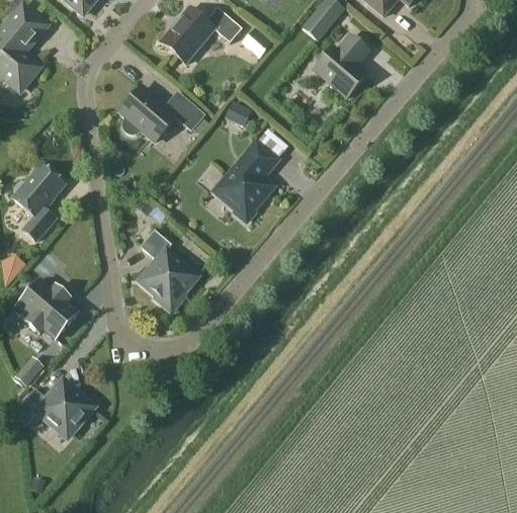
[(68,0),(77,7),(77,11),(81,11),(83,12),(85,10),(88,10),(88,6),(93,0),(68,0)]
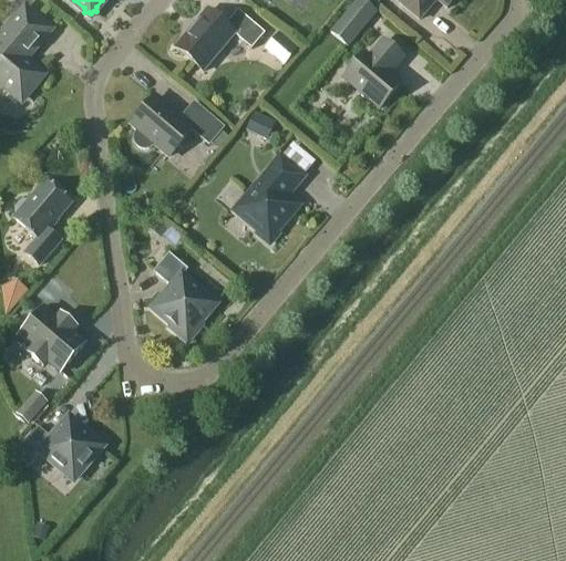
[(353,0),(330,28),(349,43),(378,9),(367,0),(353,0)]
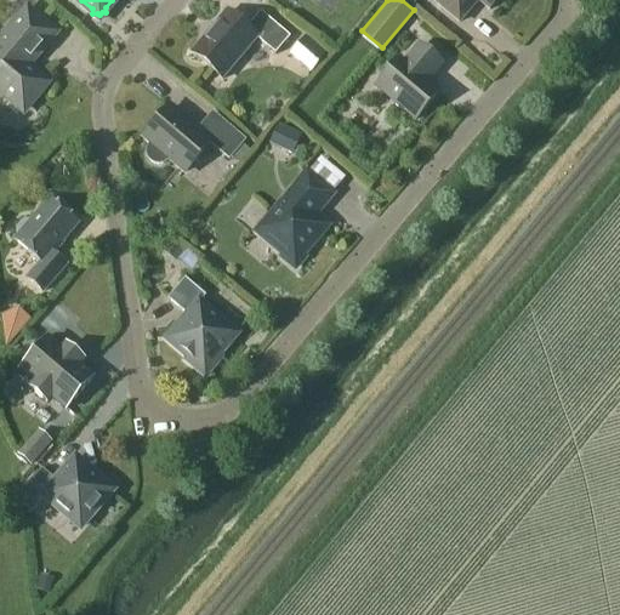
[(441,0),(460,17),(472,4),(470,1),(471,0),(484,0),(490,5),(494,0),(441,0)]
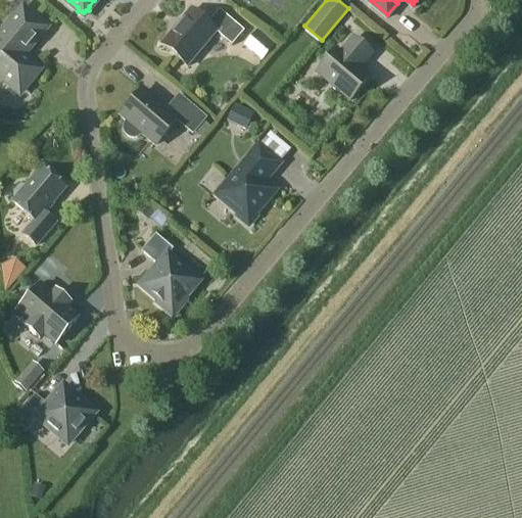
[(46,24),(24,4),(0,32),(0,72),(19,89),(39,65),(22,51),(46,24)]
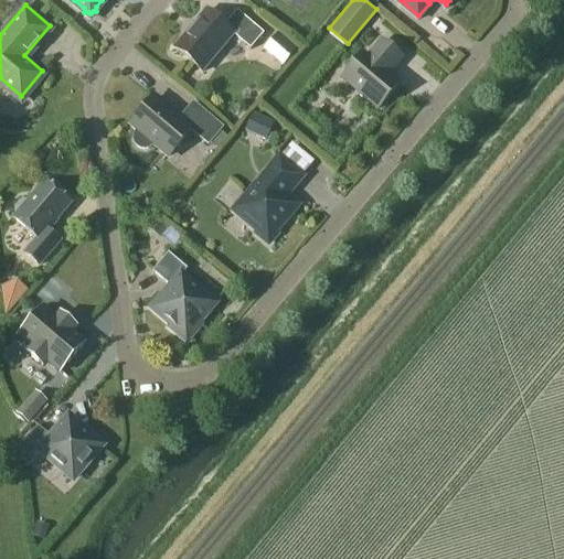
[(225,21),(206,6),(174,43),(203,67),(234,31),(251,45),(265,29),(237,7),(225,21)]
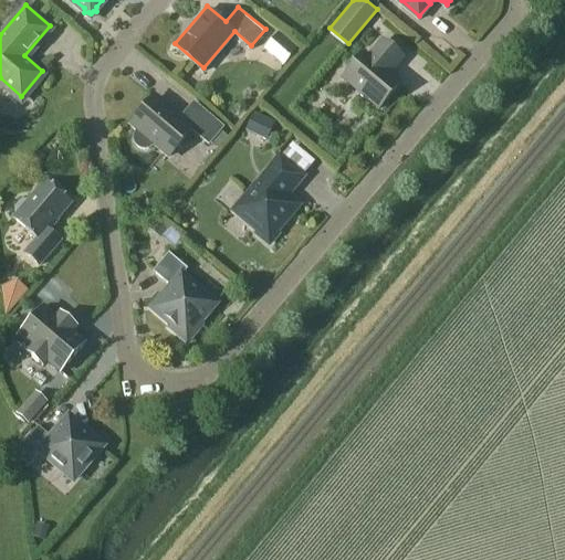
[(299,44),(280,29),(264,46),(284,62),(299,44)]
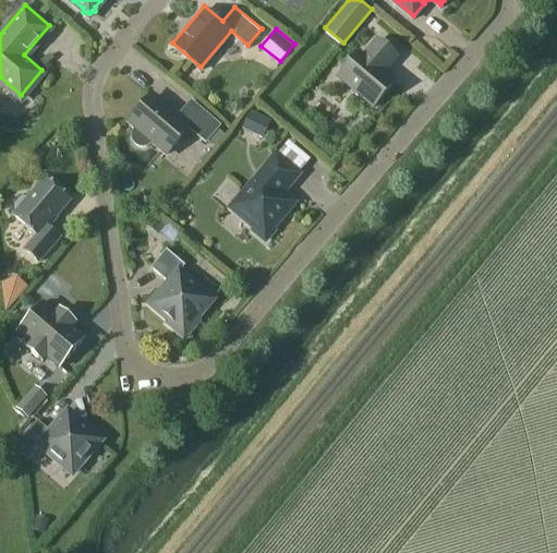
[(360,49),(339,73),(374,104),(395,79),(384,69),(398,53),(377,36),(364,52),(360,49)]
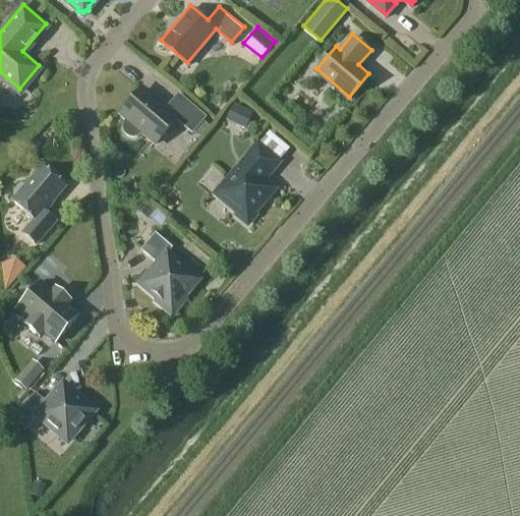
[(143,86),(121,112),(127,117),(124,121),(124,126),(127,131),(132,133),(137,132),(141,128),(155,140),(176,115),(192,129),(205,114),(179,92),(167,106),(143,86)]
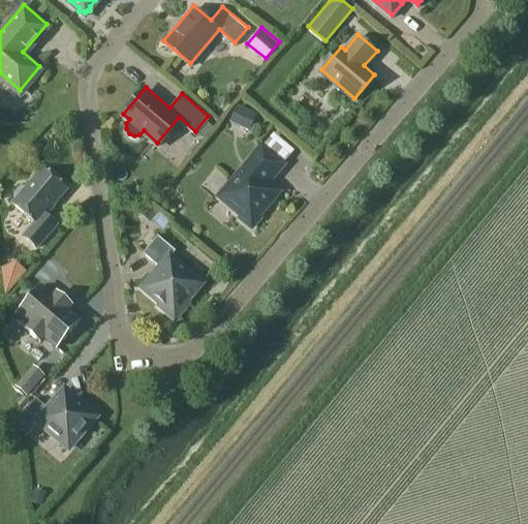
[(254,113),(239,105),(231,121),(248,127),(254,113)]
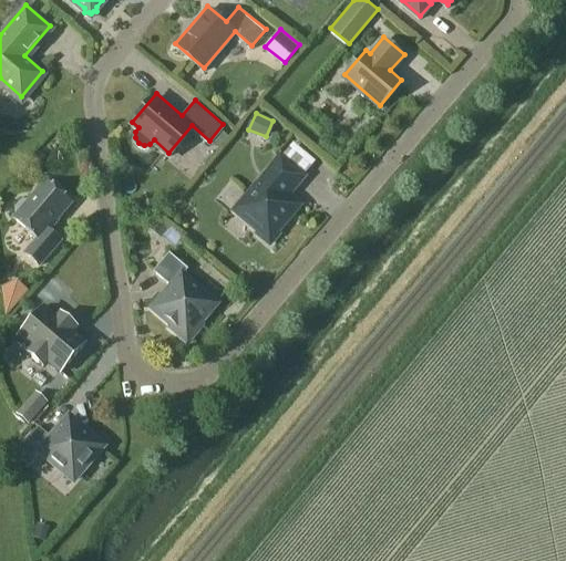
[(305,173),(281,153),(235,207),(259,228),(257,230),(270,240),(279,230),(277,228),(299,201),(288,193),(305,173)]
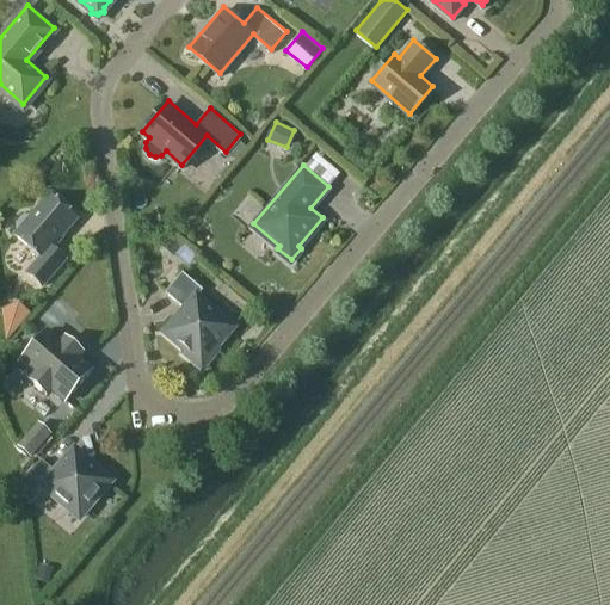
[(29,214),(23,214),(17,221),(18,226),(19,227),(16,232),(41,254),(28,270),(42,282),(66,255),(51,244),(76,215),(50,192),(30,215),(29,214)]
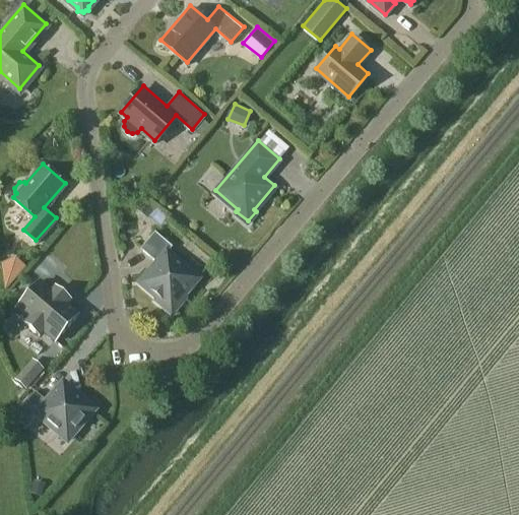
[(138,206),(147,214),(154,207),(144,199),(138,206)]
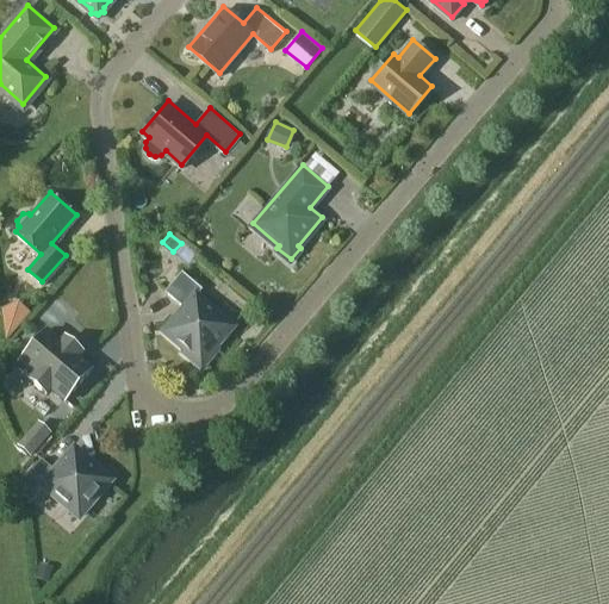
[(182,268),(165,288),(185,305),(165,329),(185,346),(182,348),(202,365),(218,346),(216,343),(232,324),(197,293),(203,286),(182,268)]
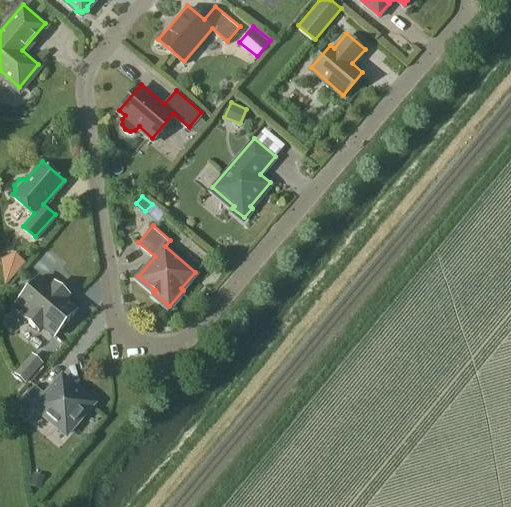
[(54,279),(50,284),(39,275),(17,301),(29,311),(25,316),(39,328),(43,323),(55,333),(77,308),(67,299),(72,294),(54,279)]
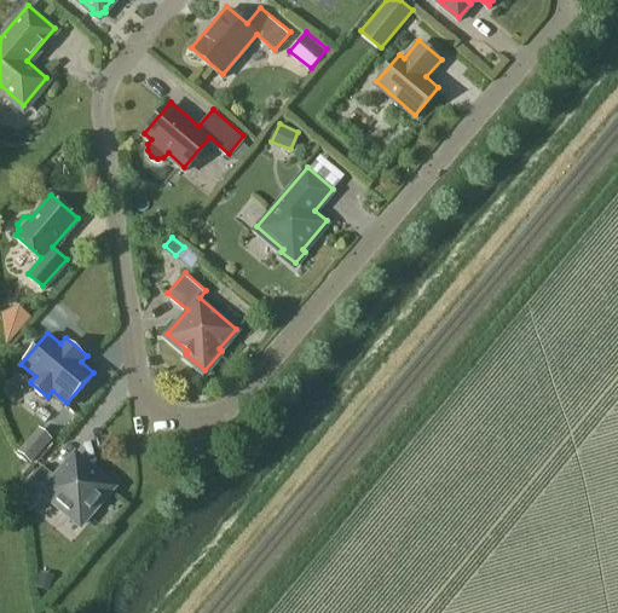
[(53,435),(39,423),(18,449),(32,460),(53,435)]
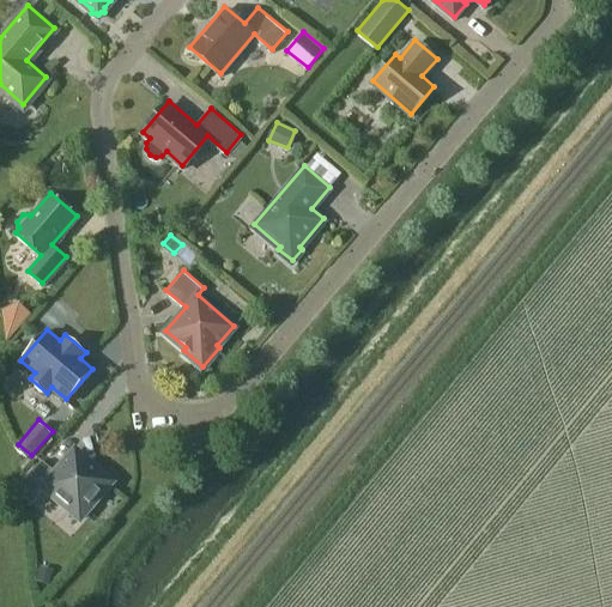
[(110,479),(74,448),(55,469),(41,457),(22,479),(24,493),(31,499),(44,485),(79,516),(110,479)]
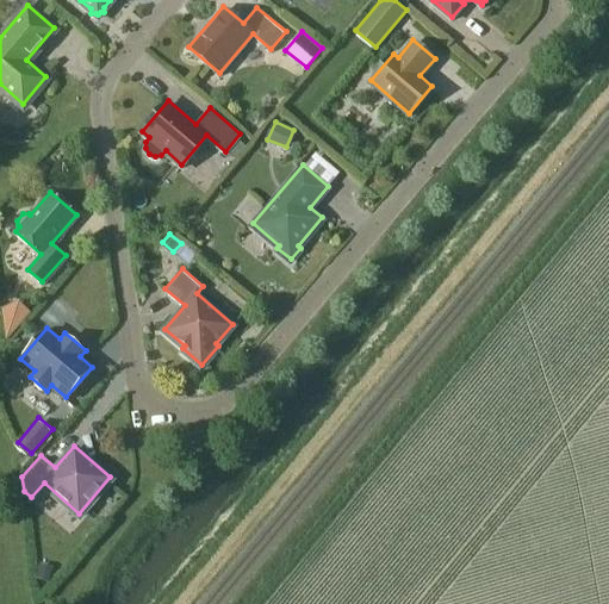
All buildings are outlined.
